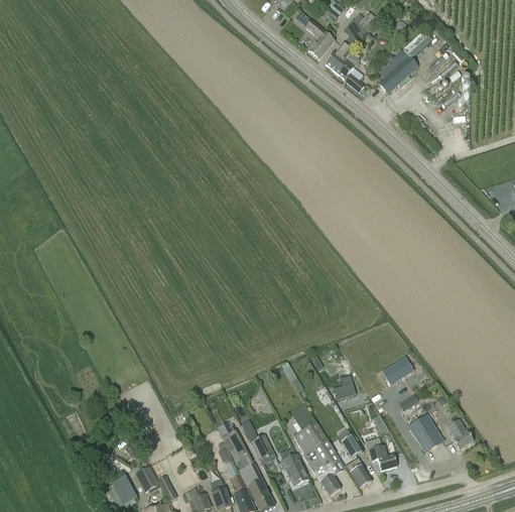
[(333,0),(326,9),(337,17),(345,8),(335,0),(333,0)]
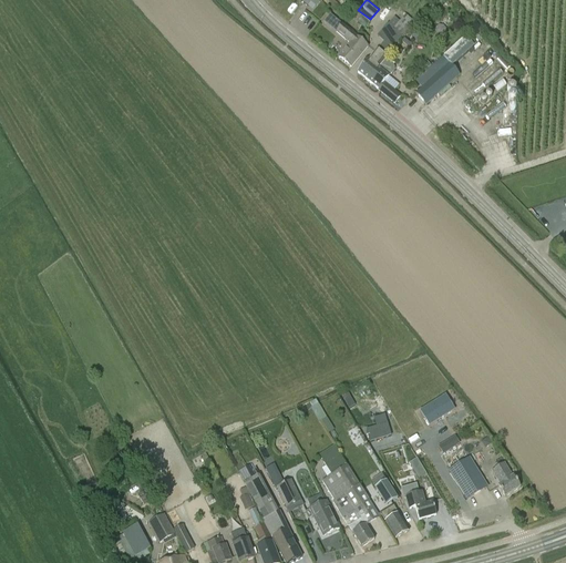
[(389,21),(388,20),(378,33),(394,47),(402,38),(417,20),(407,11),(400,18),(395,13),(389,21)]
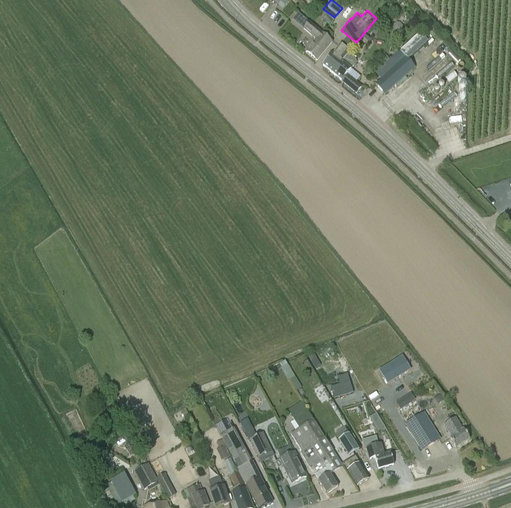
[(304,26),(317,37),(307,49),(317,58),(329,44),(333,39),(328,34),(310,19),(304,26)]
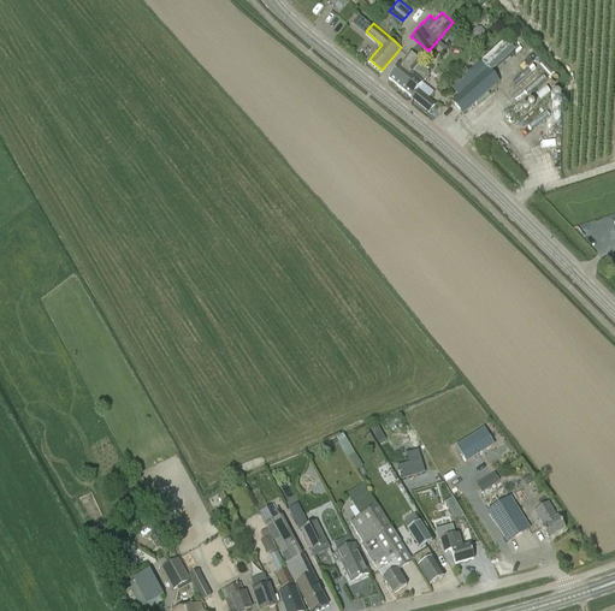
[(501,77),(491,67),(515,46),(506,35),(451,83),(459,92),(451,98),(463,111),(501,77)]
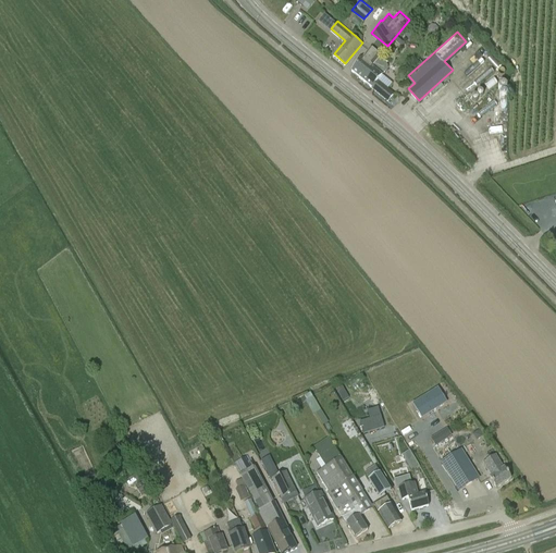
[(392,42),(386,50),(391,53),(396,47),(392,42)]
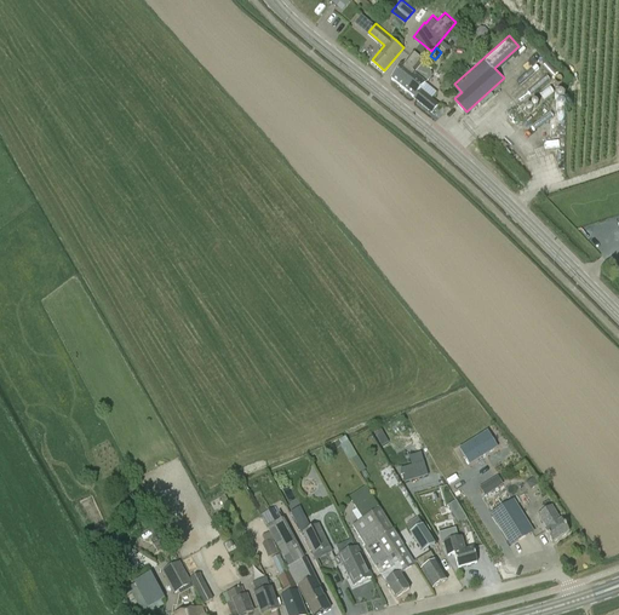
[(393,76),(403,86),(423,61),(425,57),(416,50),(414,51),(408,58),(405,63),(403,63),(401,65),(391,76),(393,76)]
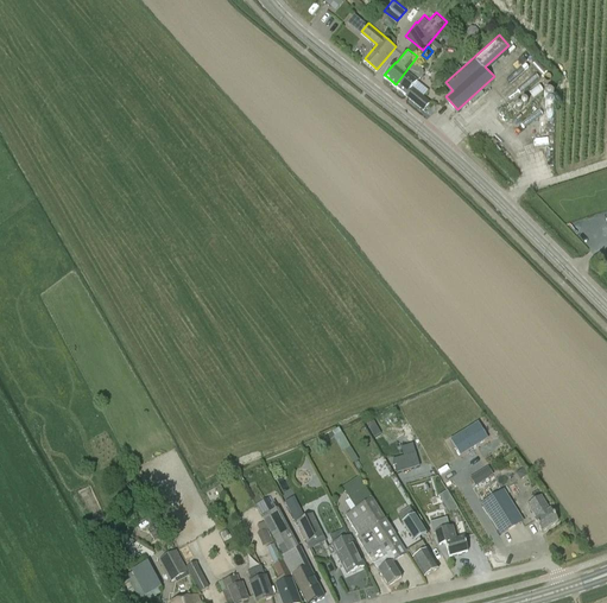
[(513,109),(550,81),(532,56),(506,75),(511,82),(519,93),(511,99),(513,102),(510,105),(513,109)]
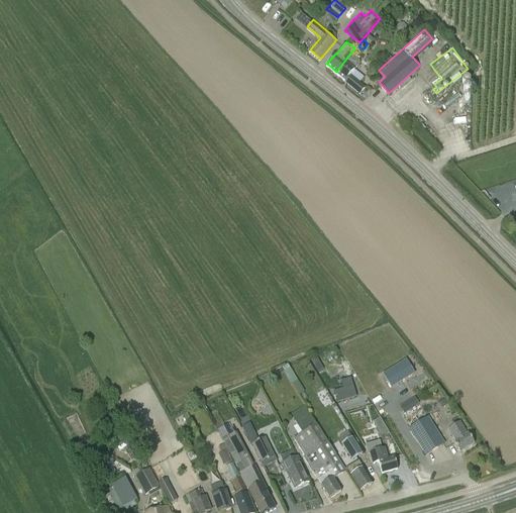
[(360,58),(352,50),(336,72),(345,79),(348,82),(359,91),(365,85),(350,73),(354,68),(354,67),(357,65),(357,64),(359,62),(360,60),(360,58)]
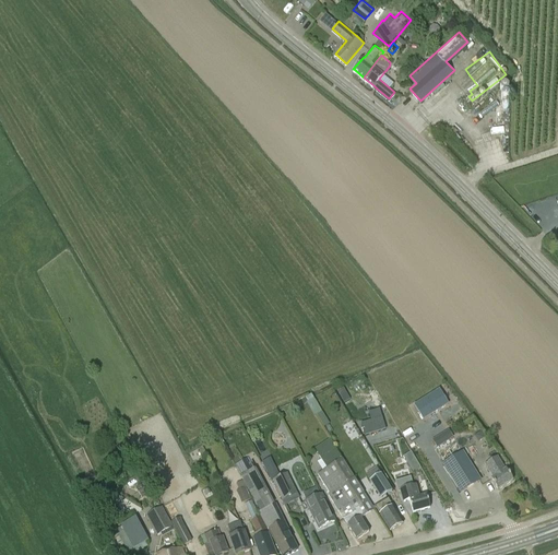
[(491,102),(510,91),(505,81),(485,93),(491,102)]
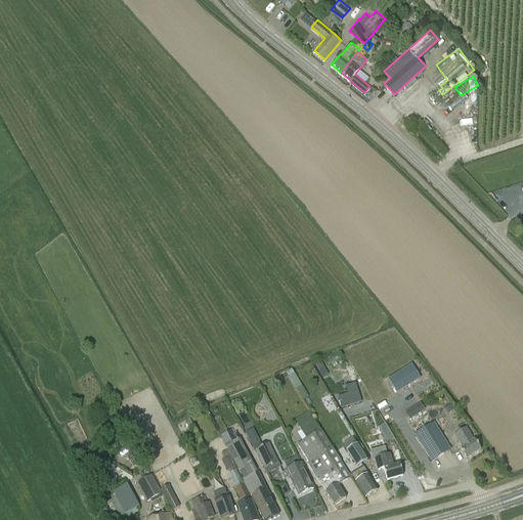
[(317,363),(323,375),(329,371),(322,360),(317,363)]
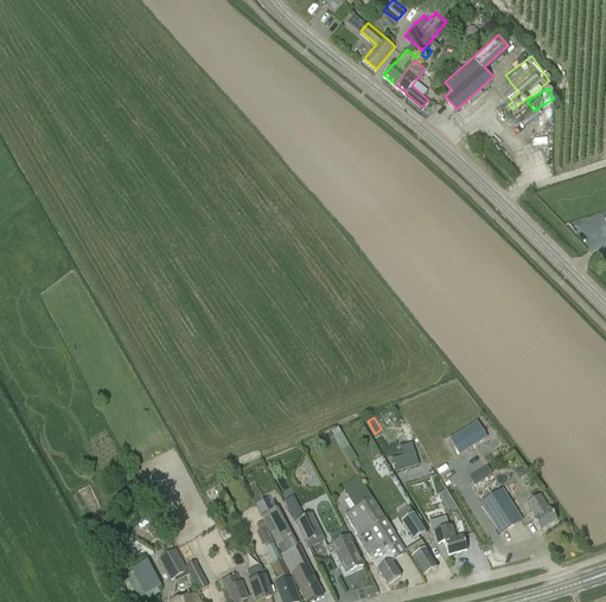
[(486,434),(477,417),(451,434),(460,450),(486,434)]
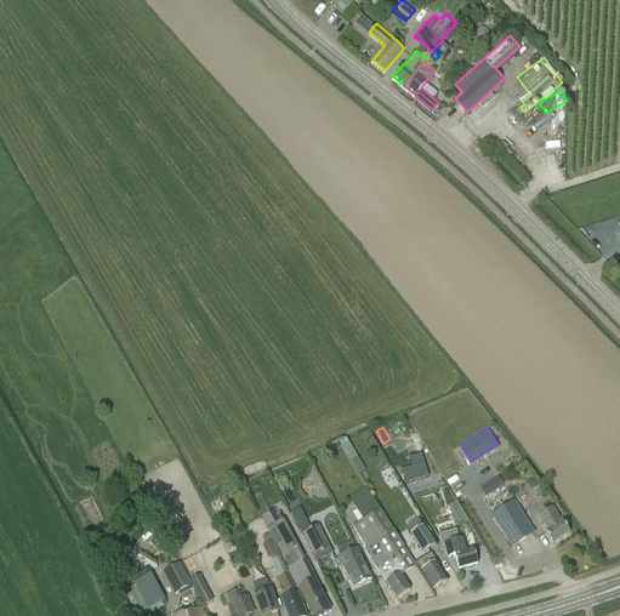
[(350,458),(358,452),(347,433),(340,437),(343,441),(341,443),(350,458)]
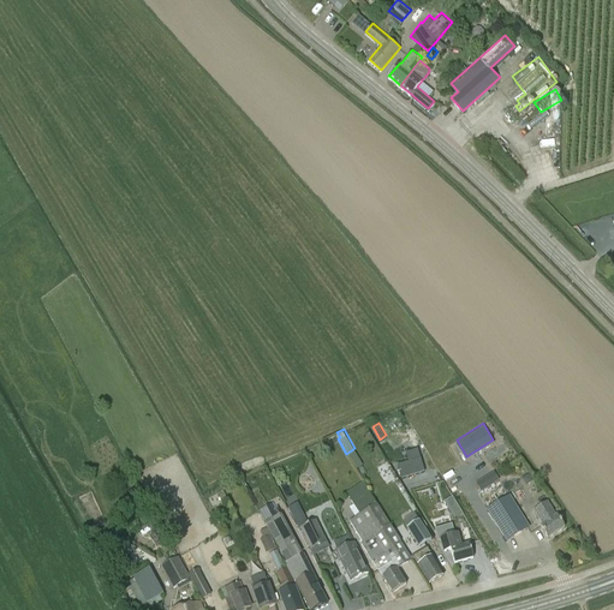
[(399,462),(403,476),(425,468),(422,455),(399,462)]
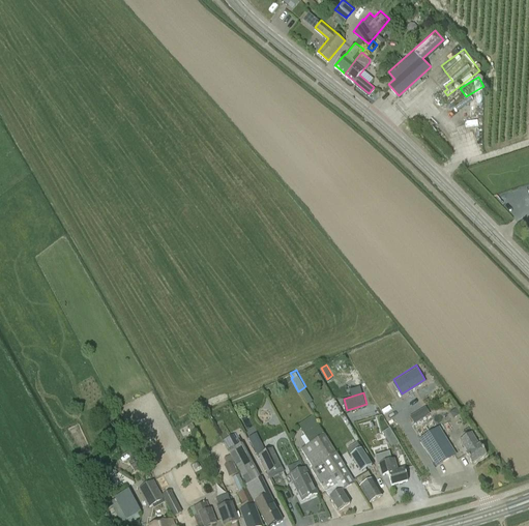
[(415,420),(429,412),(424,405),(411,413),(415,420)]
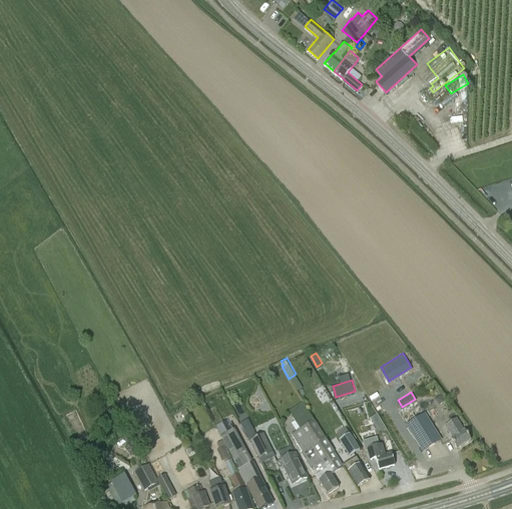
[(335,450),(315,418),(307,407),(307,404),(305,401),(290,410),(293,414),(301,427),(292,432),(303,449),(302,450),(320,479),(328,492),(339,485),(332,472),(344,465),(335,450)]
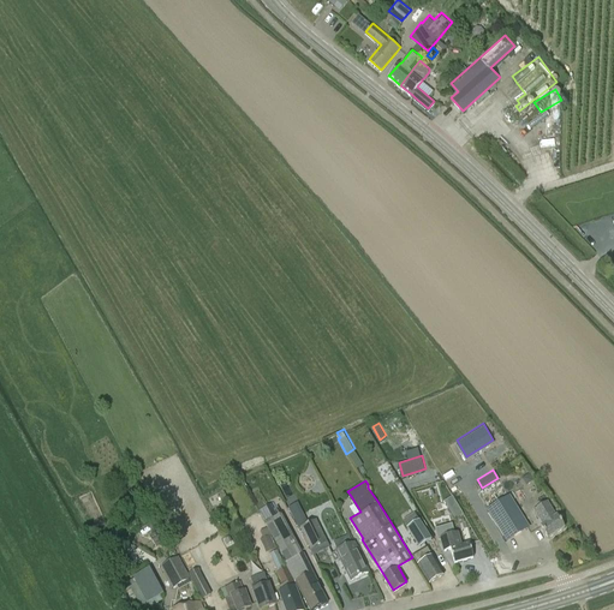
[(488,504),(507,537),(530,522),(511,491),(488,504)]
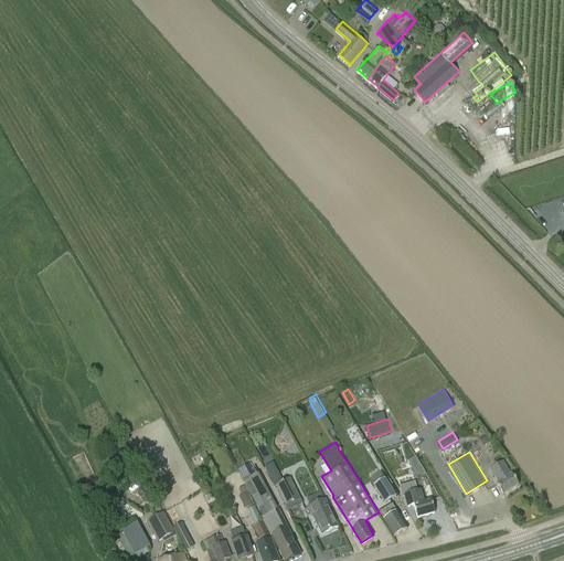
[(408,458),(418,474),(417,475),(425,486),(434,480),(416,453),(408,458)]
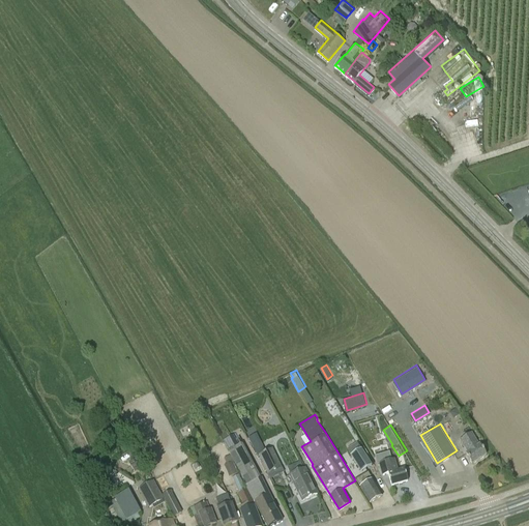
[(255,432),(248,434),(252,440),(259,454),(268,472),(283,465),(273,445),(266,449),(257,431),(255,432)]
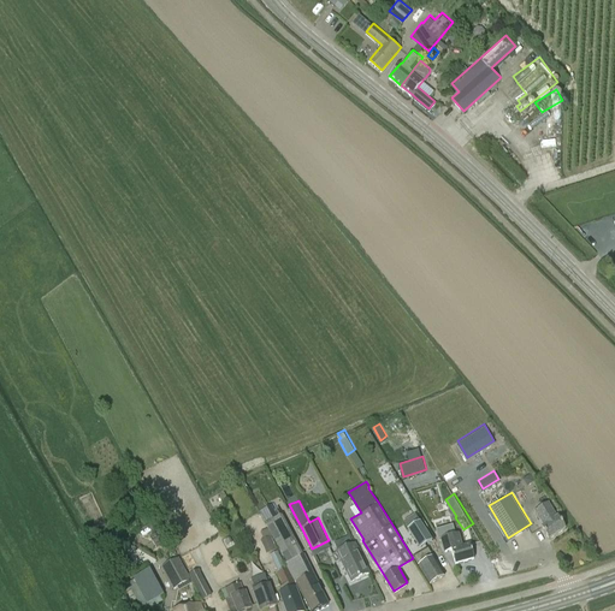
[(548,500),(536,508),(544,522),(542,523),(550,537),(567,526),(559,514),(557,515),(548,500)]
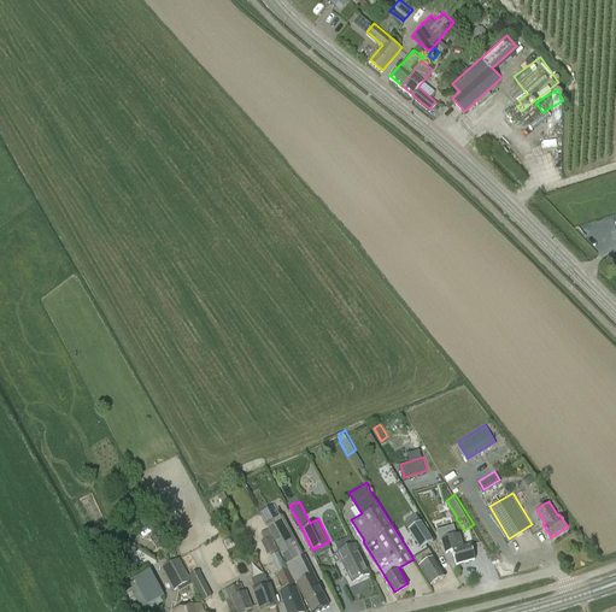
[(267,523),(287,562),(305,553),(283,513),(267,523)]
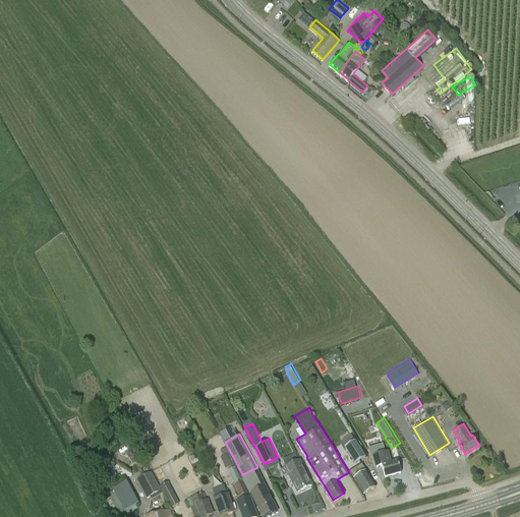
[(365,454),(356,440),(345,446),(355,461),(365,454)]
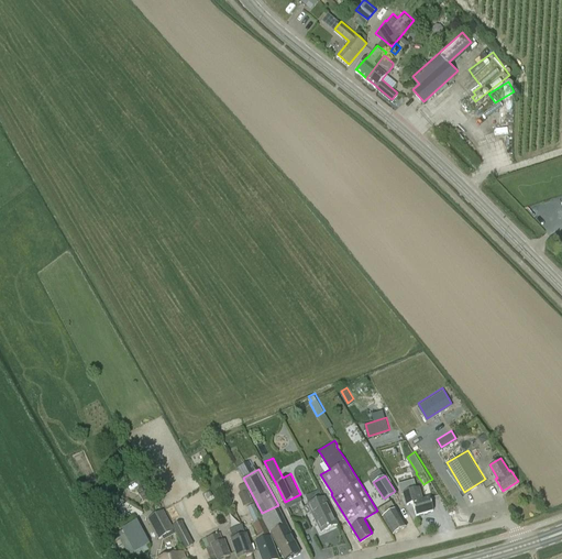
[(433,511),(430,495),(423,497),(420,485),(417,486),(415,478),(399,481),(397,482),(398,488),(400,488),(401,491),(404,490),(407,503),(414,502),(417,515),(433,511)]
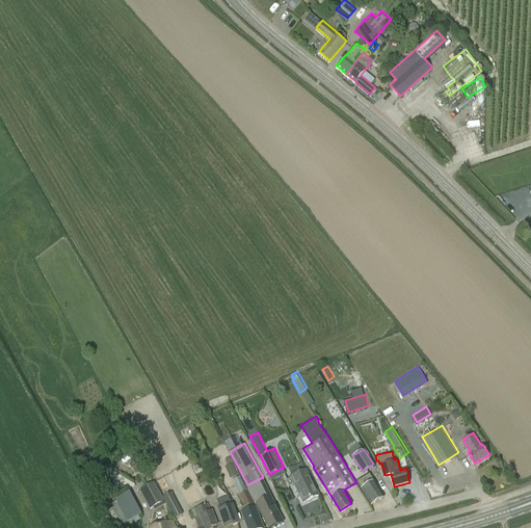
[(308,467),(291,475),(303,500),(319,493),(308,467)]
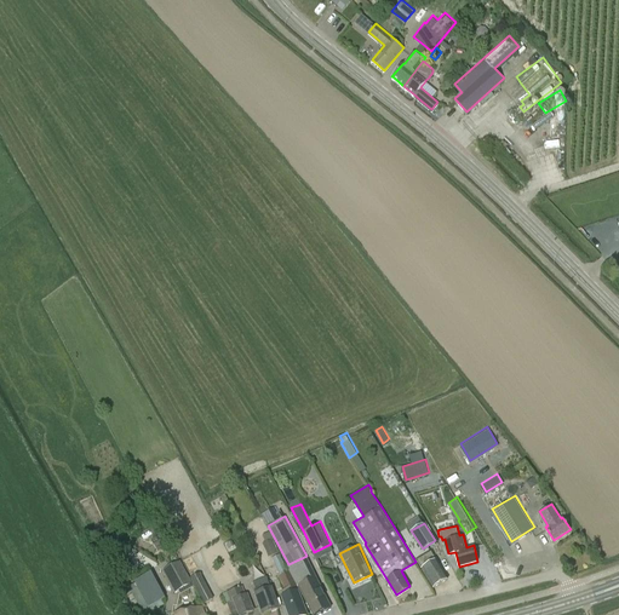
[(437,558),(436,558),(431,550),(417,557),(422,567),(423,565),(433,585),(447,576),(437,558)]
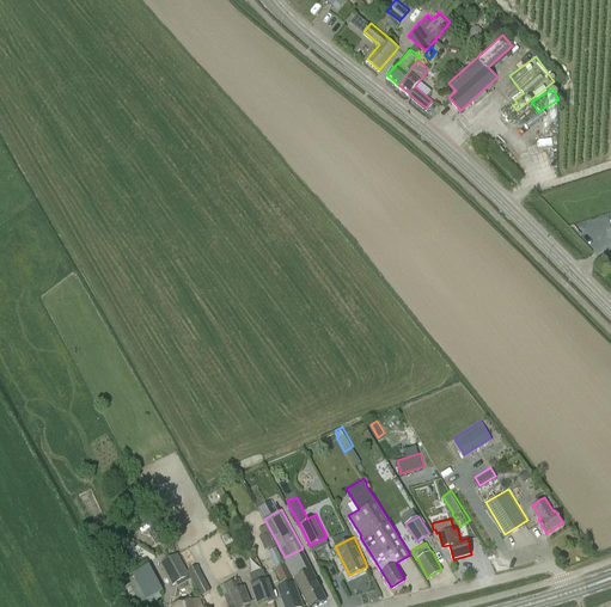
[(269,549),(272,553),(277,564),(275,565),(279,572),(277,572),(282,583),(279,584),(286,606),(295,606),(304,605),(293,578),(285,560),(283,560),(275,545),(269,549)]
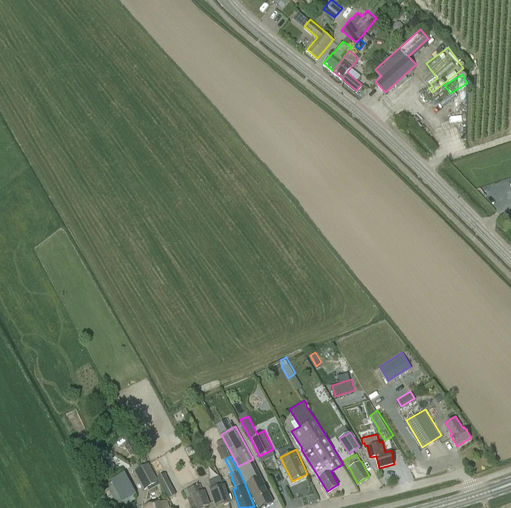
[(135,469),(144,488),(159,480),(149,461),(135,469)]
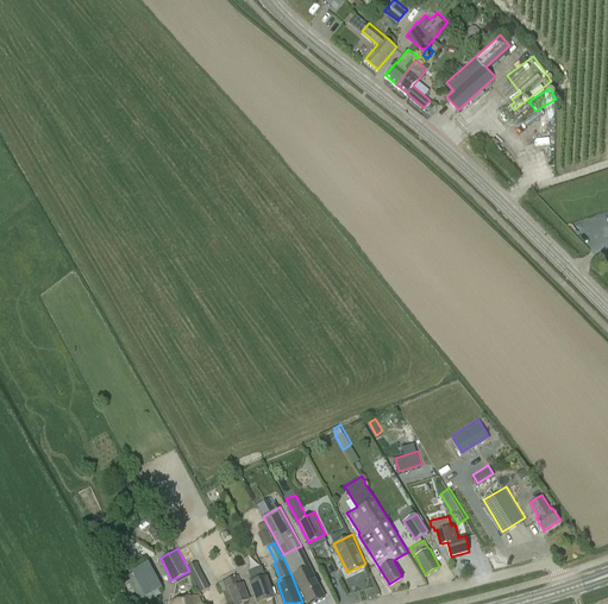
[(133,570),(126,573),(139,598),(146,595),(149,598),(162,591),(160,586),(162,585),(149,559),(132,568),(133,570)]
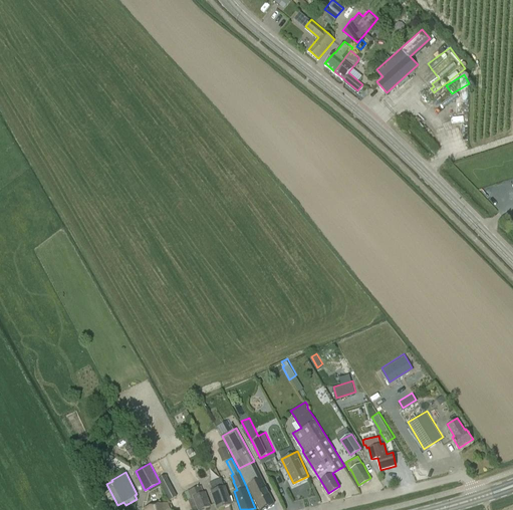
[(170,498),(178,494),(166,473),(159,477),(170,498)]
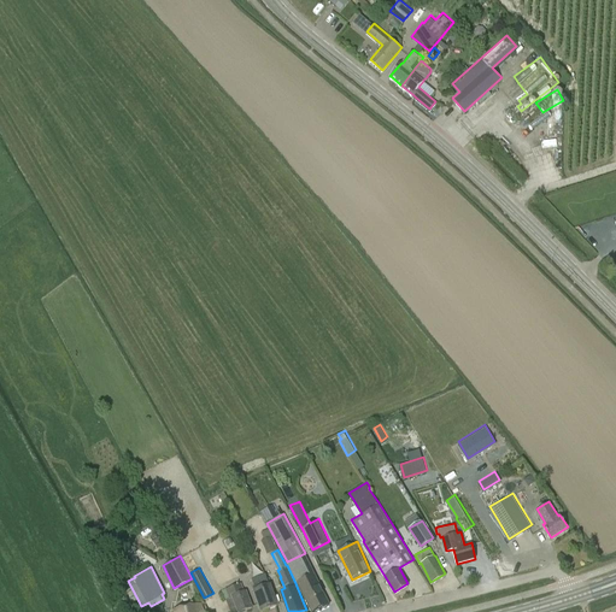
[(270,583),(267,571),(252,576),(256,588),(254,589),(262,610),(279,604),(271,583),(270,583)]
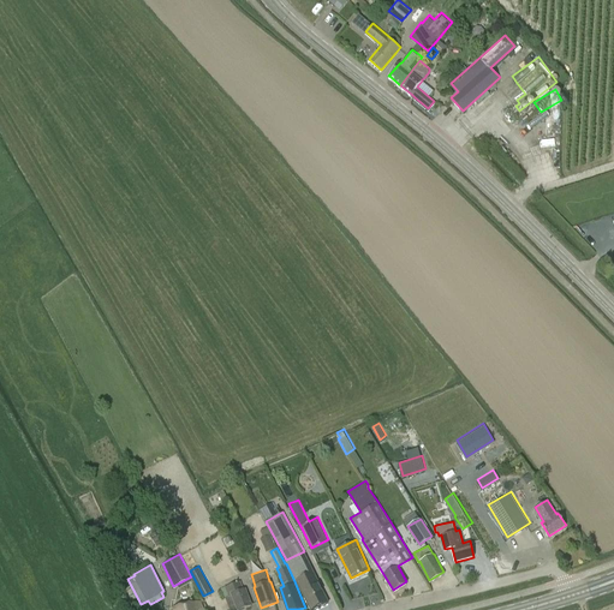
[(314,570),(297,579),(311,608),(328,599),(314,570)]
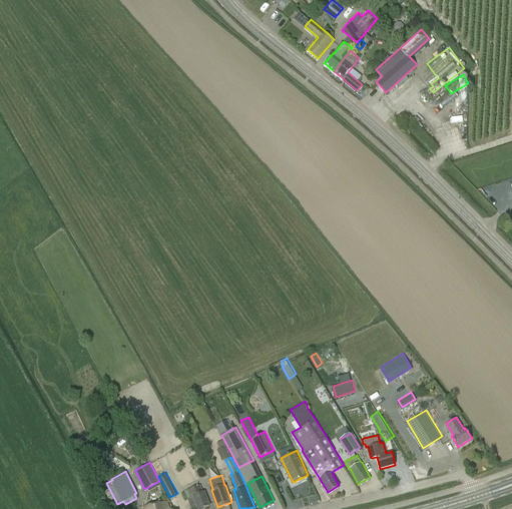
[(188,495),(190,494),(191,495),(193,495),(198,508),(210,503),(205,490),(203,490),(199,483),(188,488),(185,489),(186,493),(187,493),(188,495)]
